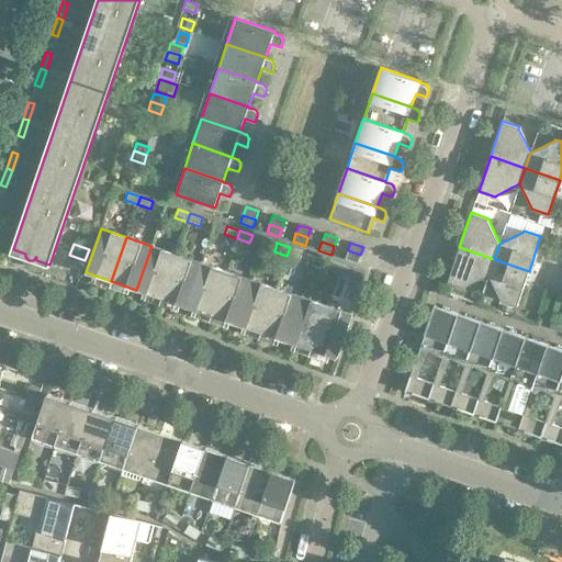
[(176,255),(152,246),(136,290),(161,299),(176,255)]
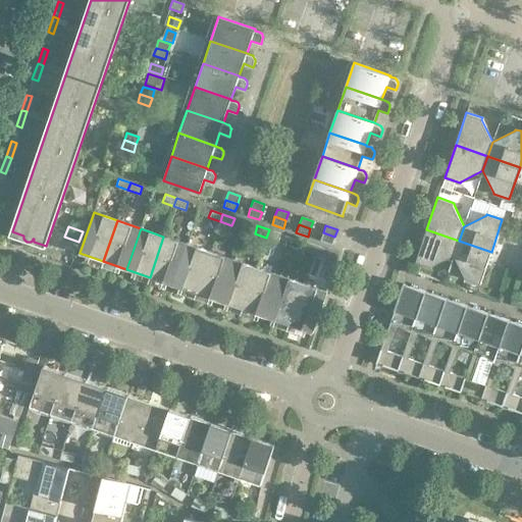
[(280,233),(269,229),(266,238),(278,242),(280,233)]
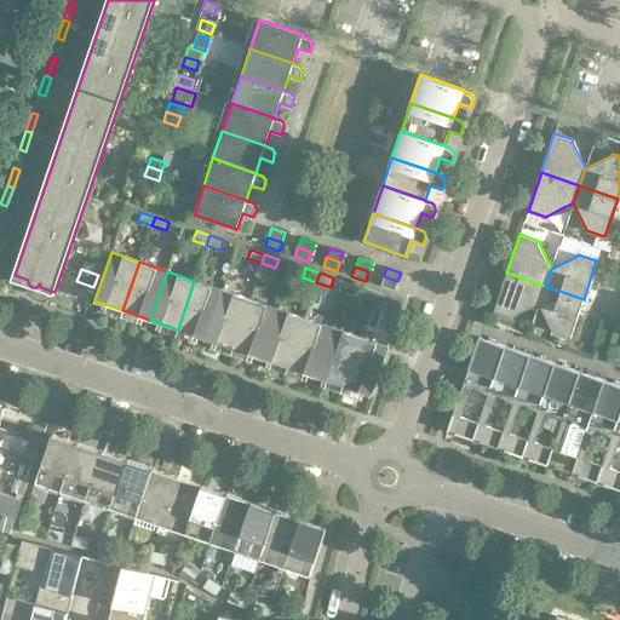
[(545,286),(506,273),(493,311),(512,317),(512,316),(539,303),(545,286)]
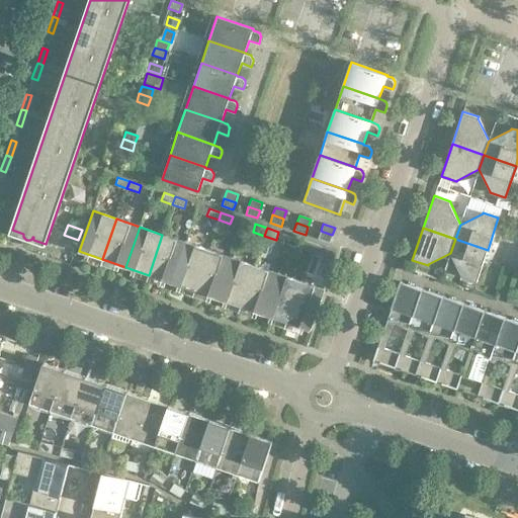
[(332,235),(321,231),(318,239),(329,243),(332,235)]
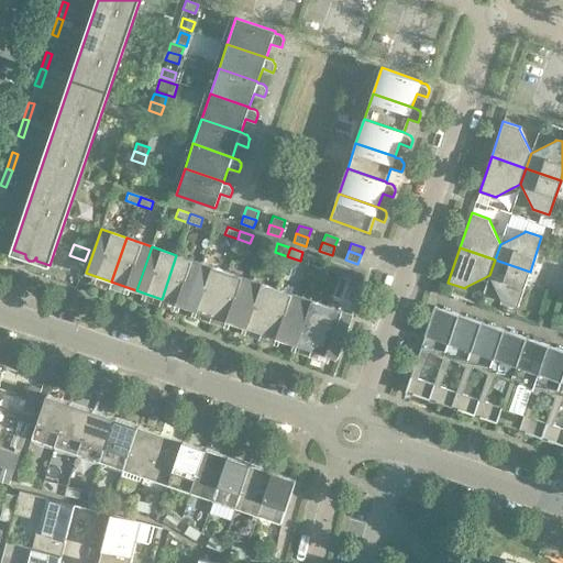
[(201,263),(176,255),(162,299),(186,308),(201,263)]
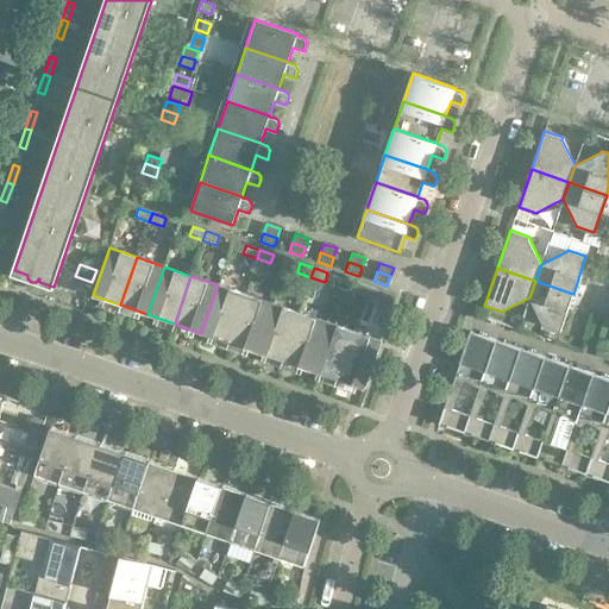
[(573,294),(535,281),(529,297),(542,324),(541,325),(560,332),(573,294)]
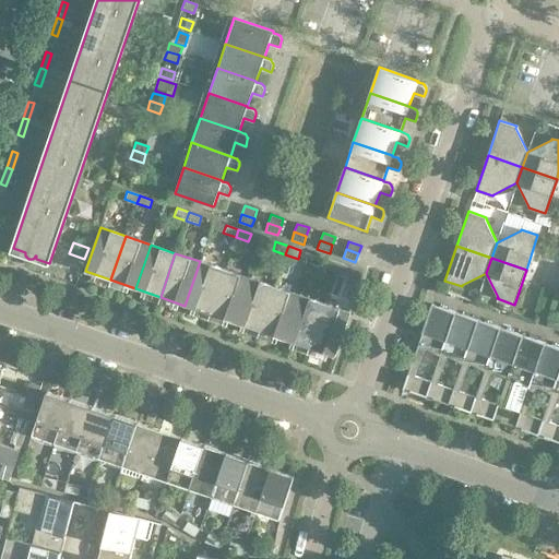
[(337,263),(325,259),(322,268),(334,272),(337,263)]
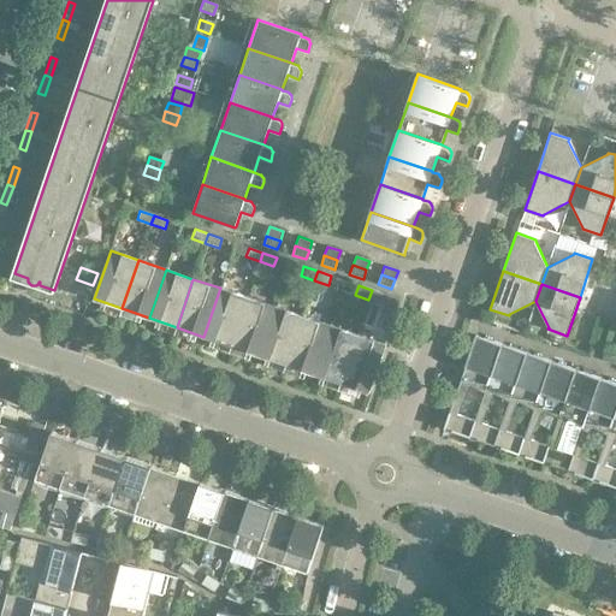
[(248,297),(220,288),(203,337),(231,345),(248,297)]
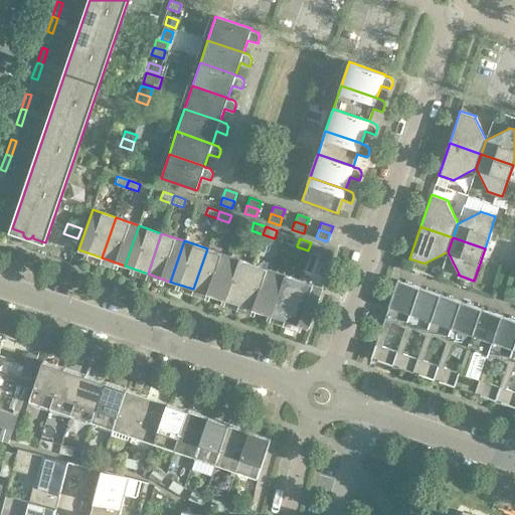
[(322,246),(311,242),(308,250),(320,253),(322,246)]
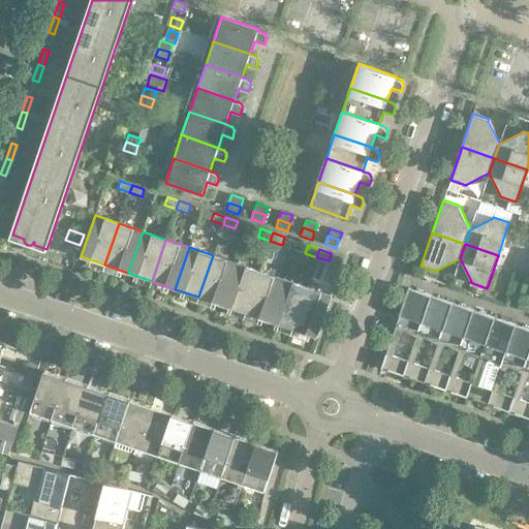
[(237,263),(213,255),(198,297),(222,305),(237,263)]
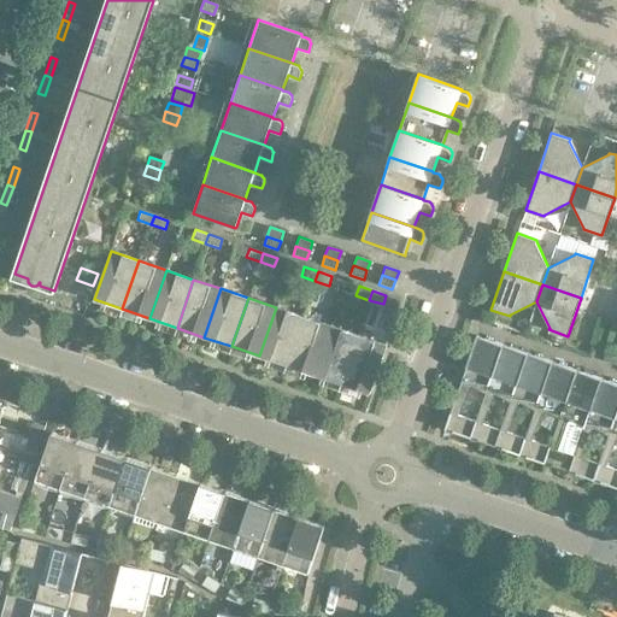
[(303,317),(276,307),(259,356),(287,365),(303,317)]
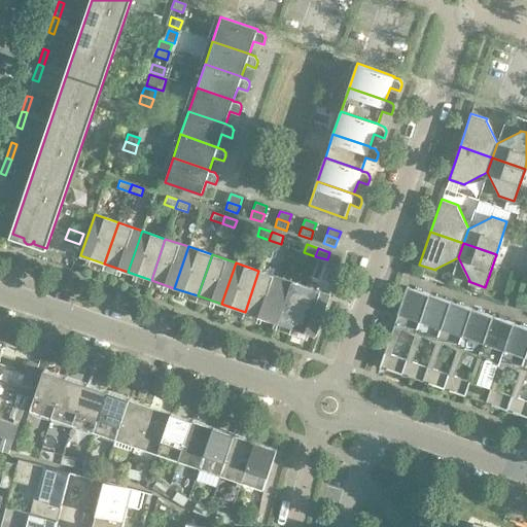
[(282,279),(258,271),(245,312),(268,320),(282,279)]
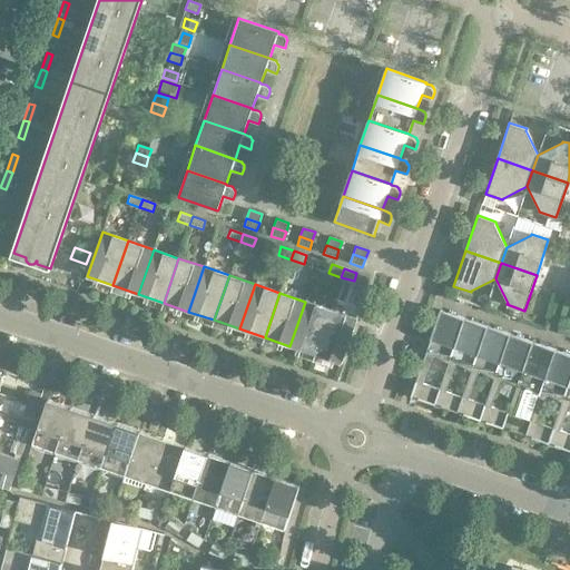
[(331,310),(305,302),(290,346),(315,355),(331,310)]
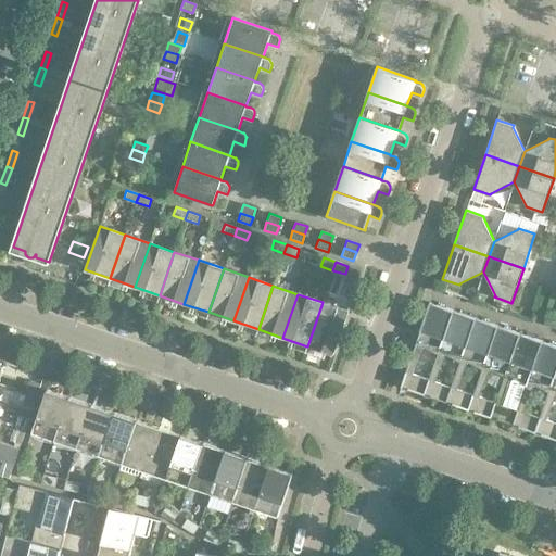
[(495,306),(504,310),(506,303),(497,300),(495,306)]
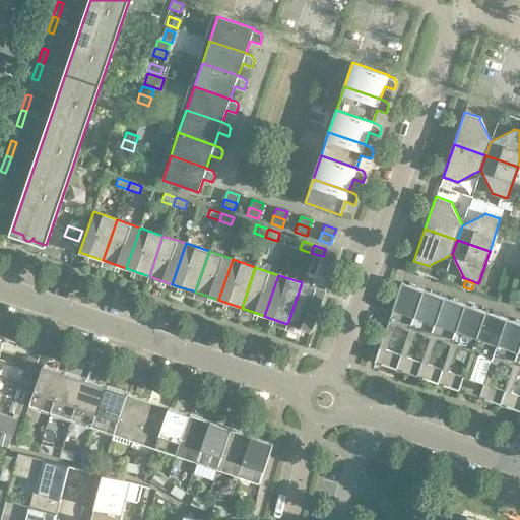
[(325,290),(302,282),(287,324),(312,332),(325,290)]
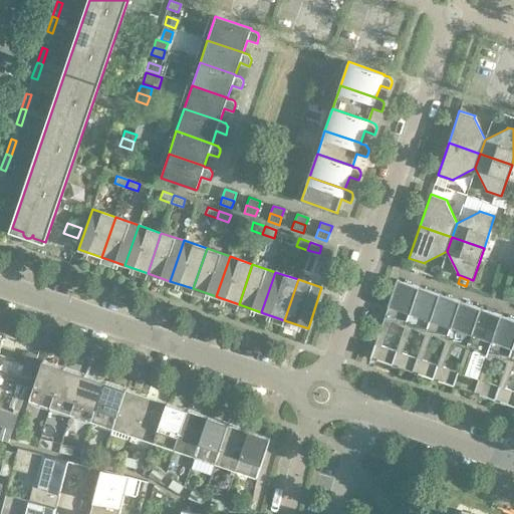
[(397,279),(369,357),(392,364),(396,351),(379,345),(390,320),(404,328),(418,287),(397,279)]
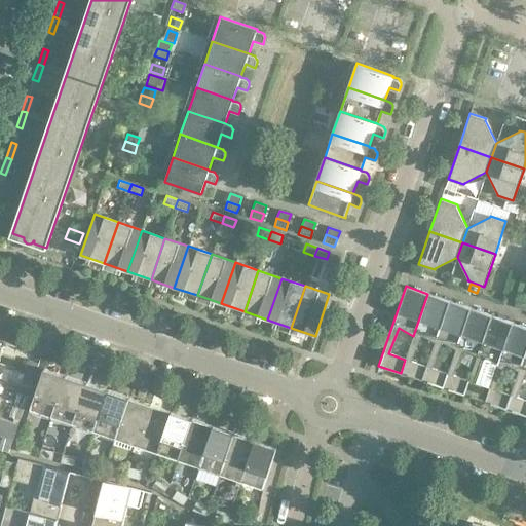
[(449,301),(427,294),(413,336),(405,360),(401,373),(421,380),(426,367),(410,361),(420,335),(434,343),(449,301)]
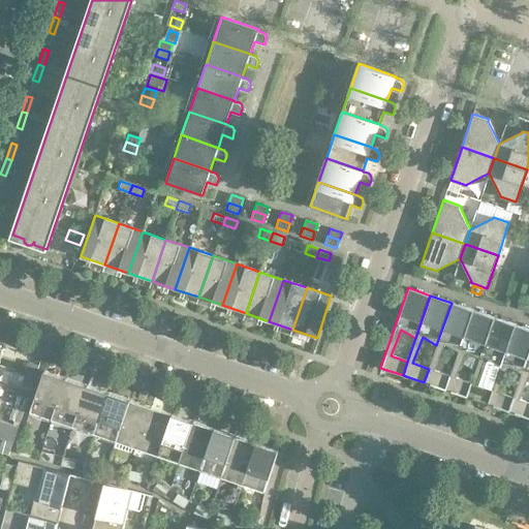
[(472,310),(452,303),(436,345),(429,369),(424,382),(444,390),(449,376),(433,370),(443,344),(458,352),(472,310)]
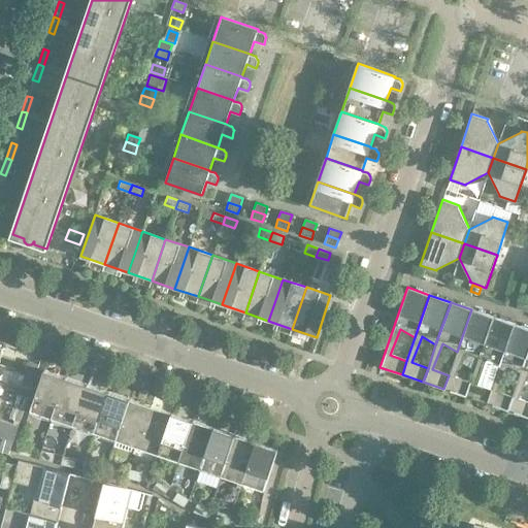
[(492,317),(471,309),(457,352),(449,375),(443,389),(465,396),(470,383),(453,376),(464,351),(477,359),(492,317)]
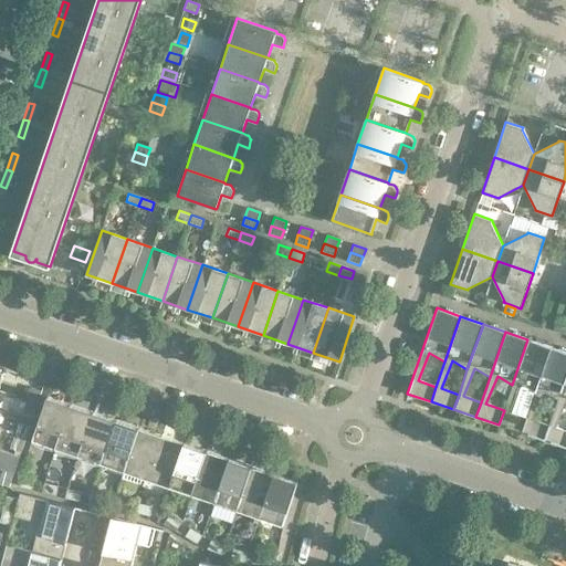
[(551,347),(527,339),(512,385),(504,410),(499,425),(522,432),(526,418),(509,411),(520,385),(535,392),(551,347)]
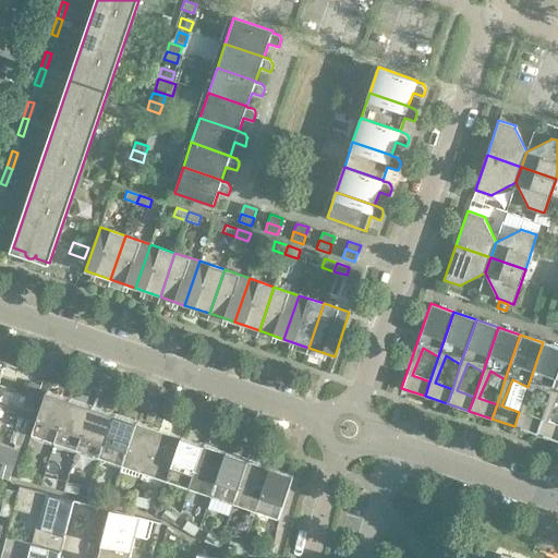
[(557,371),(557,347),(543,342),(528,387),(519,412),(514,426),(536,434),(542,420),(524,413),(535,387),(550,395),(557,371)]
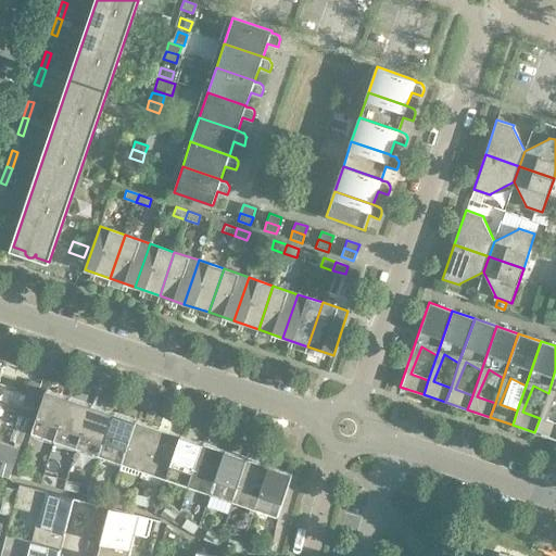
[(555,369),(548,393),(540,418),(534,432),(555,440),(555,424),(544,419),(555,393),(555,392),(555,369)]
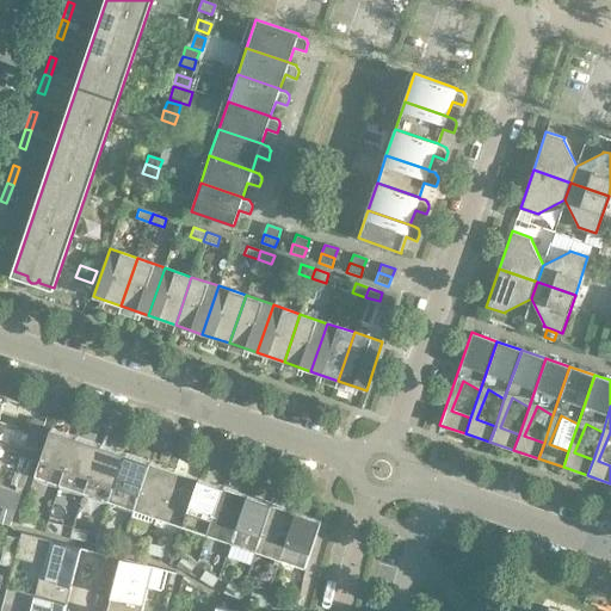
[(34,419),(29,432),(39,436),(44,423),(34,419)]
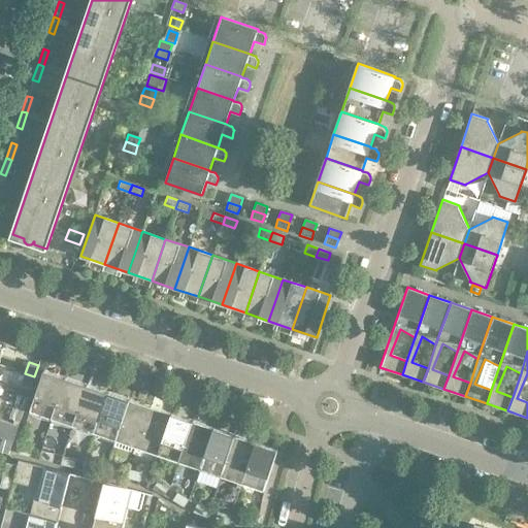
[(30,410),(52,419),(65,377),(43,369),(30,410)]
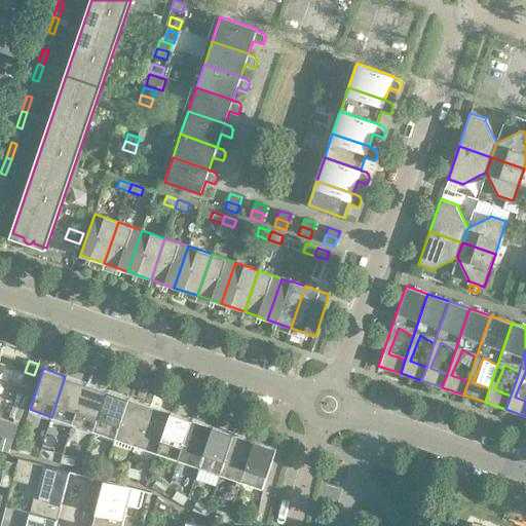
[(34,375),(25,372),(22,384),(30,387),(34,375)]
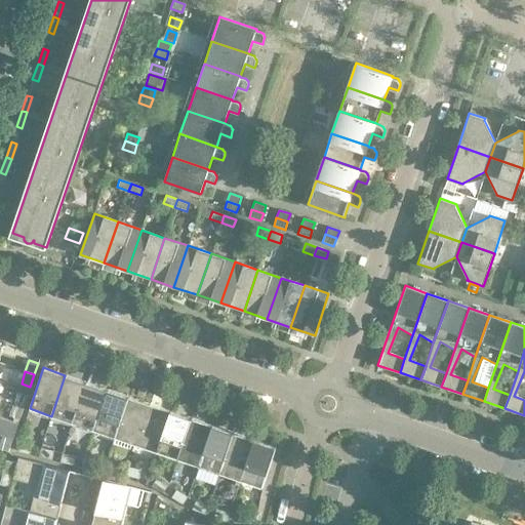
[(86,382),(65,375),(51,416),(72,423),(86,382)]
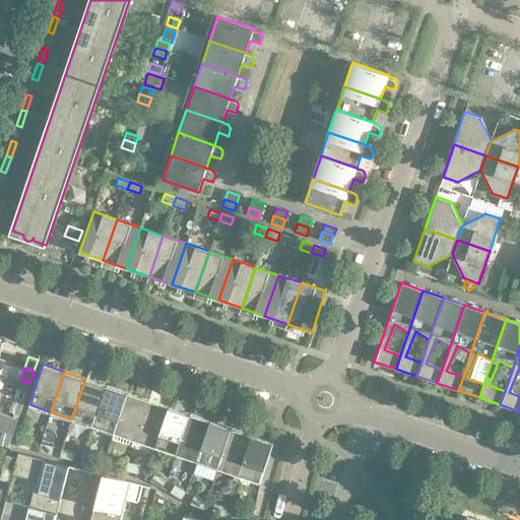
[(107,386),(85,379),(71,419),(92,427),(107,386)]
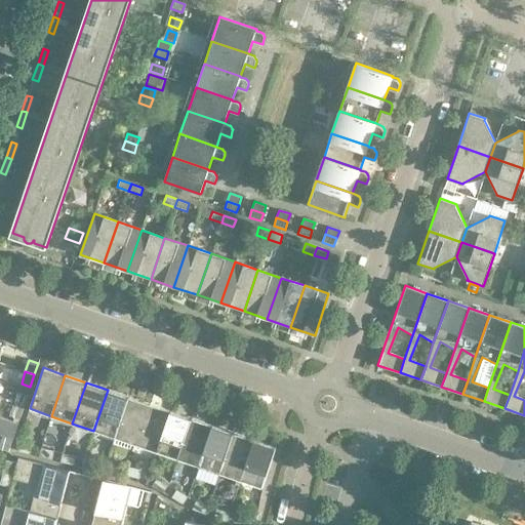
[(128,397),(108,390),(93,431),(115,438),(128,397)]
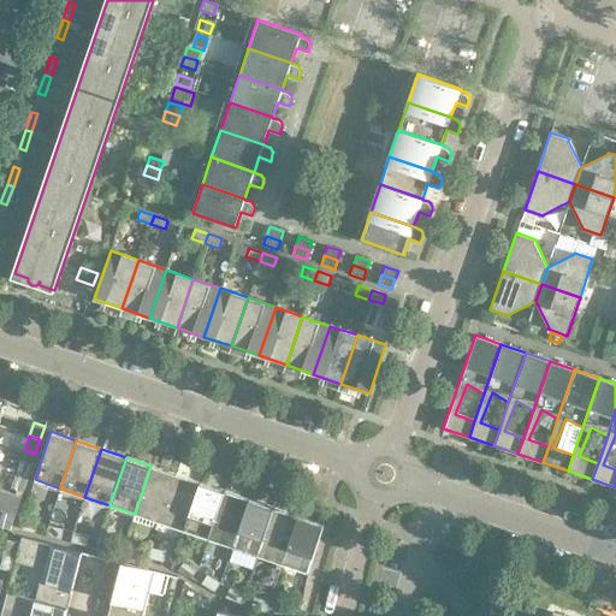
[(22,460),(17,474),(27,478),(31,463),(22,460)]
